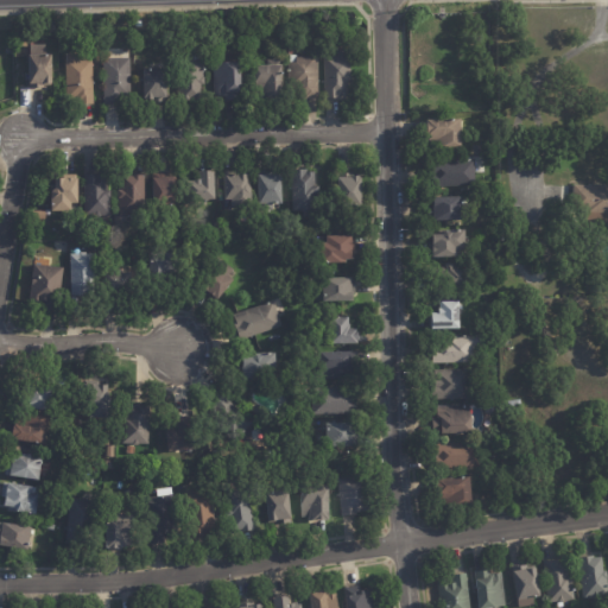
[(52,83),(50,83),(50,86),(44,86),(44,88),(29,88),(29,83),(30,83),(29,55),(30,55),(30,45),(45,45),(45,55),(51,55),(52,83)]
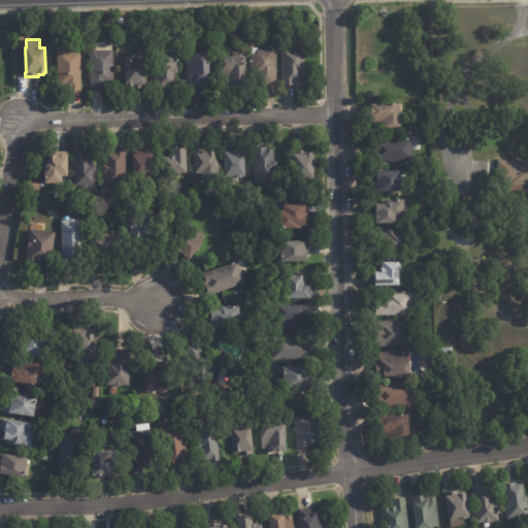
[(293,86),(282,86),(283,46),(297,46),(297,43),(305,43),(305,64),(306,64),(306,71),(303,71),(303,83),(296,83),(296,86),(293,86)]
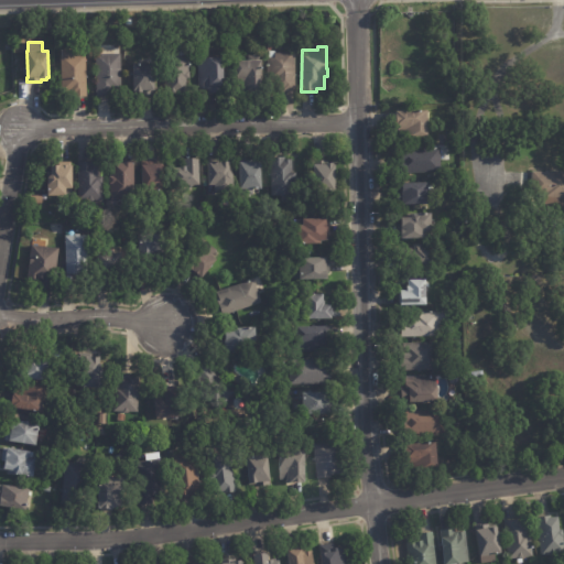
[(109,96),(97,96),(97,55),(100,55),(100,49),(120,49),(120,54),(123,54),(123,62),(121,62),(122,96),(109,96)]
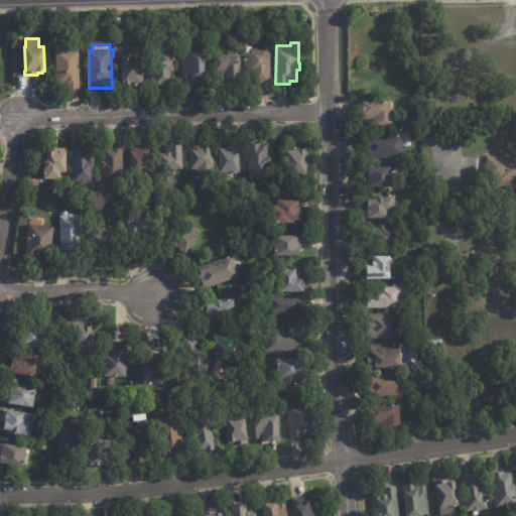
[(78,50),(79,50),(80,89),(68,90),(68,87),(65,87),(65,84),(57,85),(56,51),(57,51),(57,46),(76,45),(76,50),(78,50)]
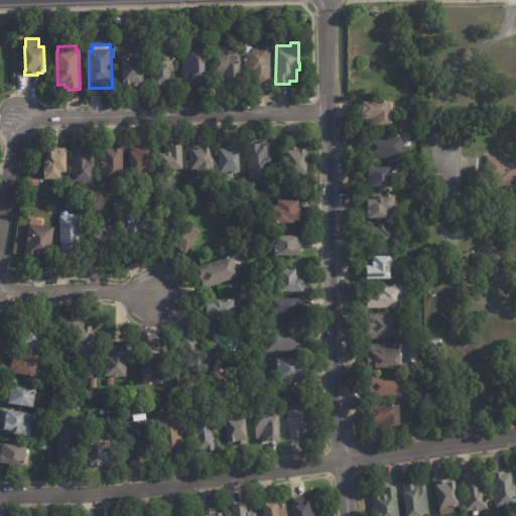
[(268,85),(254,85),(254,73),(246,73),(246,47),(272,47),(272,85),(268,85)]
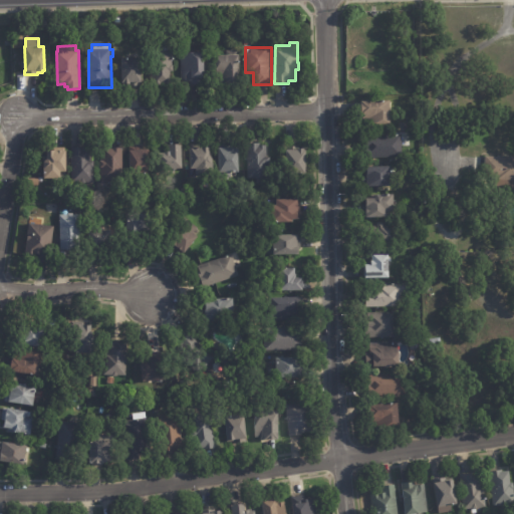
[(172,51),(175,82),(166,83),(166,86),(153,87),(150,52),(159,52),(159,51),(165,50),(165,51),(172,51)]
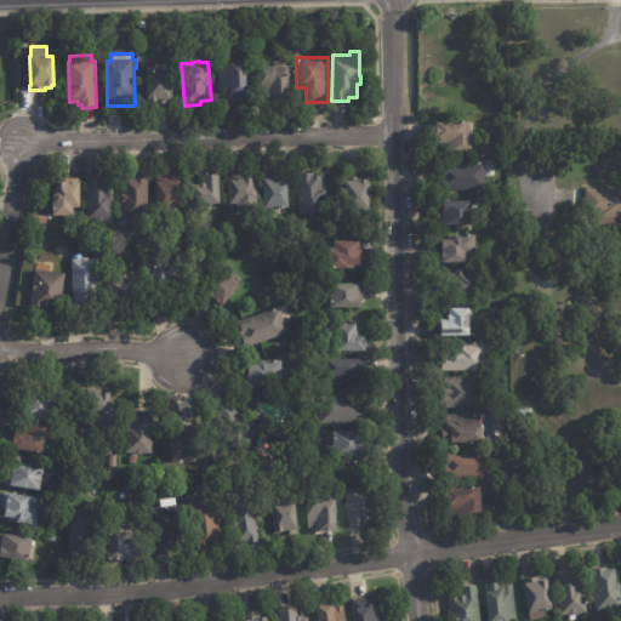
[(289,67),(290,67),(290,74),(292,74),(292,77),(290,77),(291,101),(269,101),(269,92),(263,92),(262,68),(281,67),(280,61),(288,61),(289,67)]
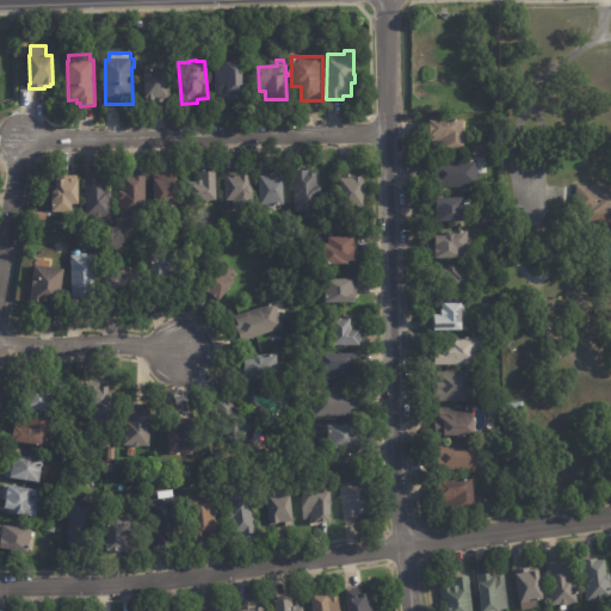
[(241,100),(227,100),(227,97),(216,98),(215,63),(244,62),(245,92),(242,92),(242,100),(241,100)]
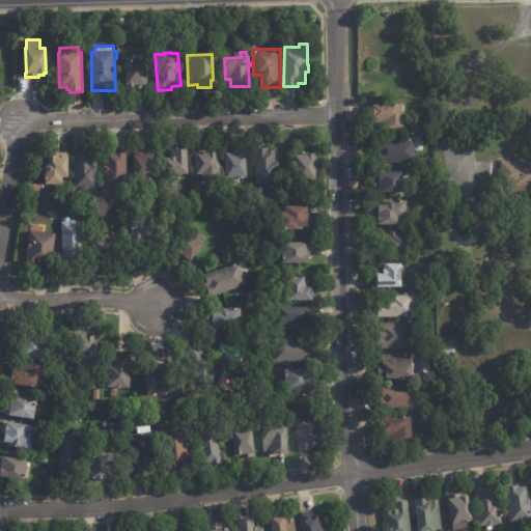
[(143,60),(144,60),(144,86),(142,86),(142,90),(130,90),(130,87),(126,87),(126,60),(130,60),(132,60),(143,60)]
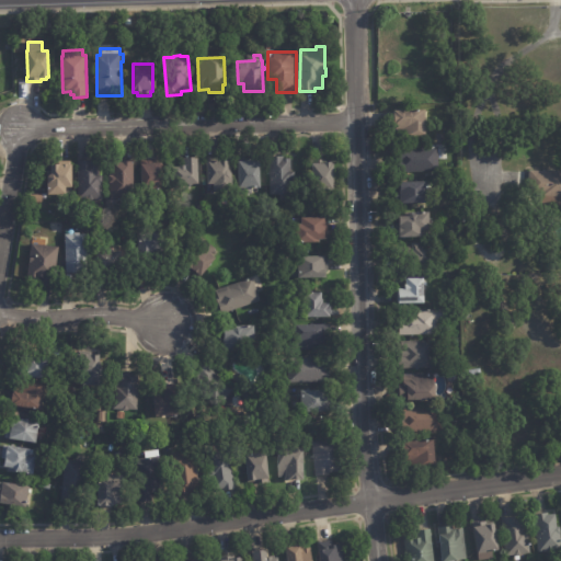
[(397,124),(396,114),(398,114),(398,111),(427,110),(428,135),(404,136),(404,129),(398,129),(398,126),(397,126),(397,124)]
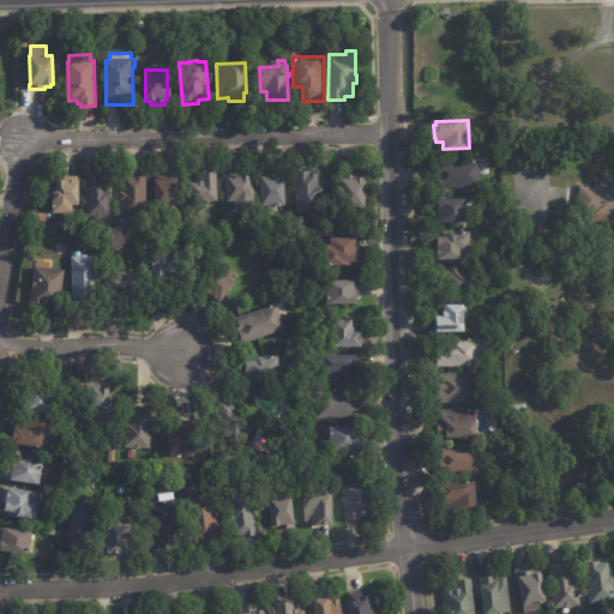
[(487,148),(488,157),(479,158),(477,148),(487,148)]
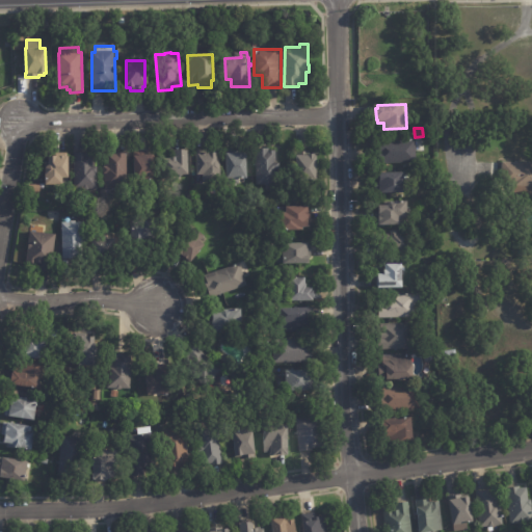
[(416,140),(417,162),(381,163),(381,157),(381,153),(379,153),(379,141),(409,140),(409,139),(414,139),(414,140),(416,140)]
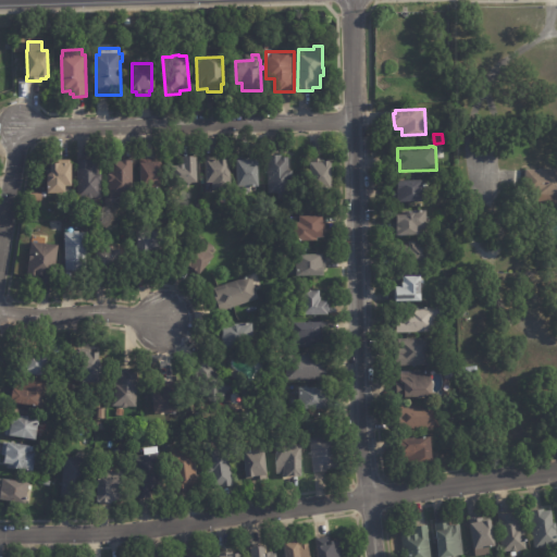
[(293,193),(285,194),(282,195),(279,195),(277,194),(270,194),(269,156),(283,156),(283,158),(289,158),(289,171),(293,171),(294,193),(293,193)]
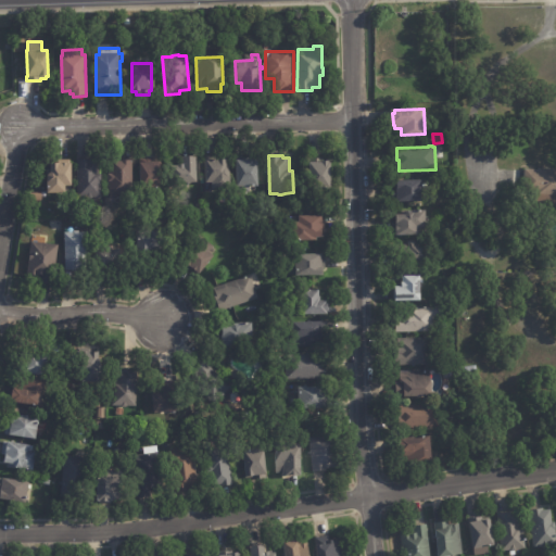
[(199,182),(175,184),(174,166),(179,166),(179,165),(184,165),(184,159),(198,158),(199,182)]
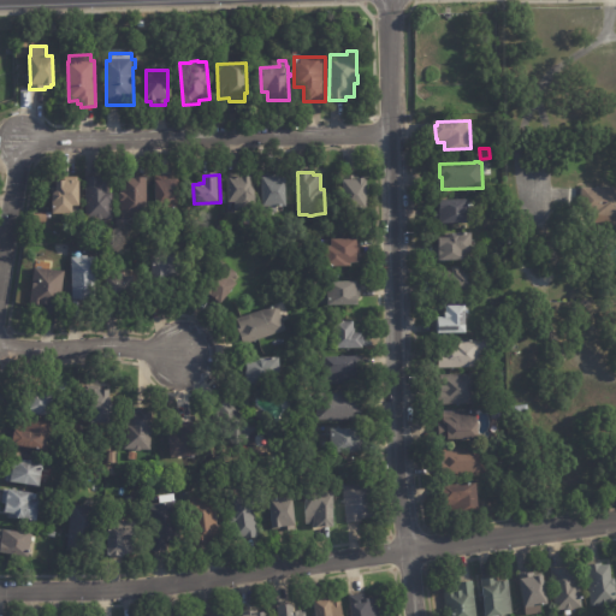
[(134,219),(120,219),(120,194),(124,193),(124,179),(131,179),(131,176),(147,176),(148,219),(134,219)]
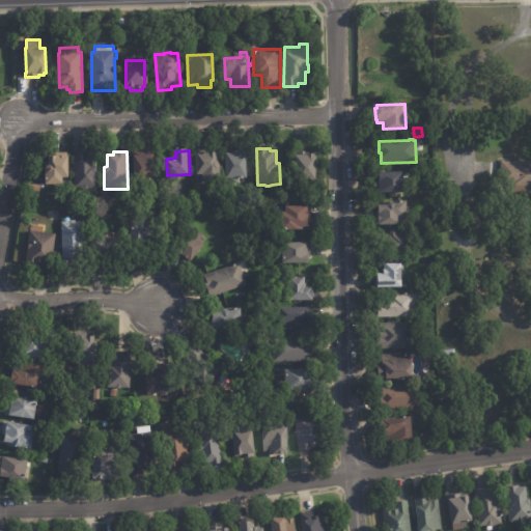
[(297,158),(297,156),(302,155),(302,151),(307,151),(307,154),(315,154),(316,155),(317,155),(318,180),(298,182),(297,158)]
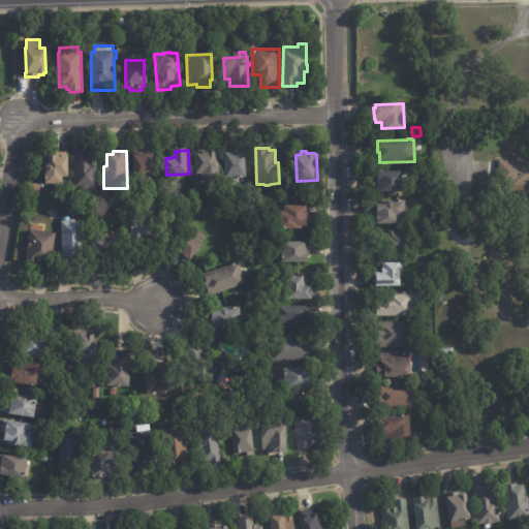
[(92,154),(94,154),(94,166),(97,165),(97,188),(89,188),(88,189),(85,189),(83,188),(74,188),(74,153),(87,152),(87,154),(92,154)]
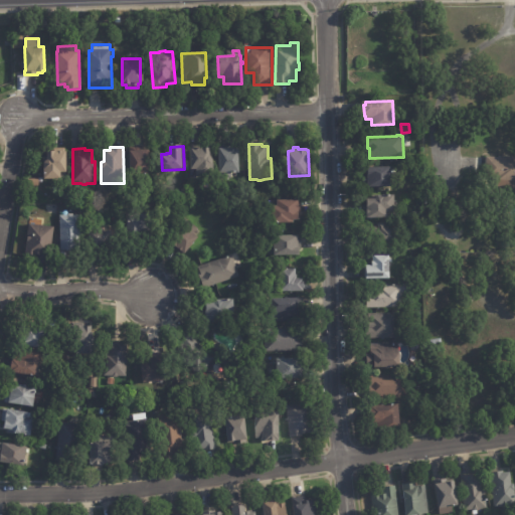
[(191,149),(210,148),(210,157),(213,159),(213,173),(201,174),(201,169),(191,169),(191,149)]
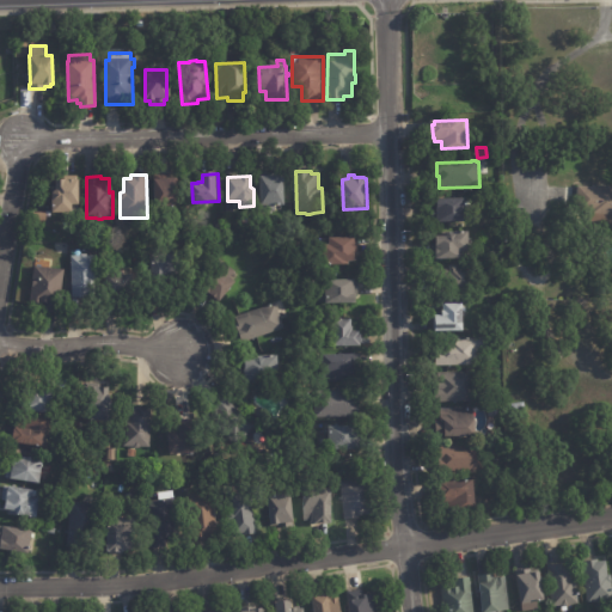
[(285,206),(263,206),(263,177),(275,177),(275,176),(285,176),(285,177),(286,177),(286,206),(285,206)]
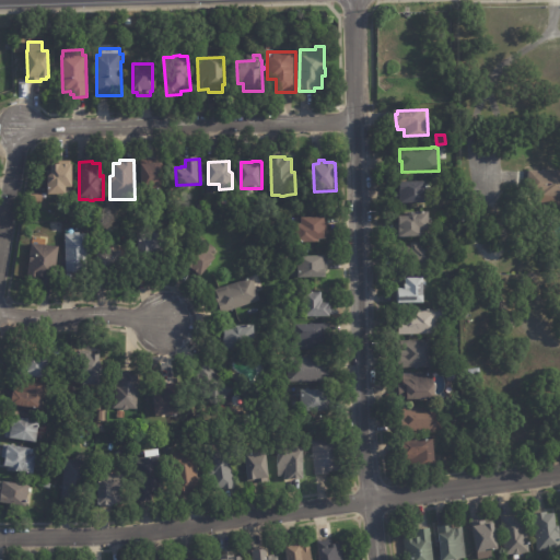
[(142,164),(154,164),(154,163),(162,163),(164,191),(144,193),(142,164)]
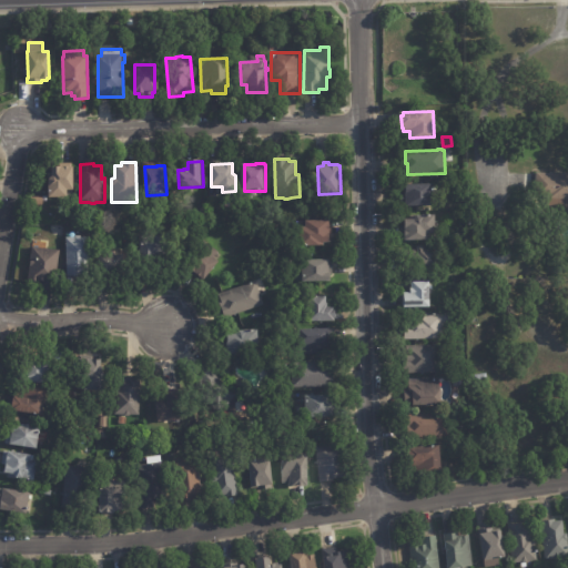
[(49,198),(49,179),(52,179),(52,166),(63,166),(70,166),(74,166),(74,190),(68,190),(68,198),(49,198)]
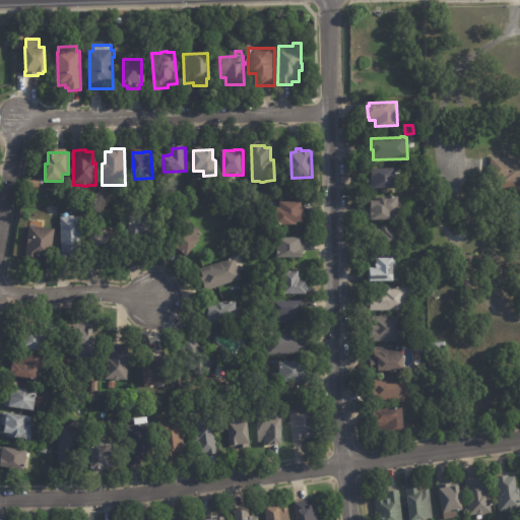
[(491,172),(492,158),(505,159),(505,158),(519,158),(519,184),(491,182),(491,172)]
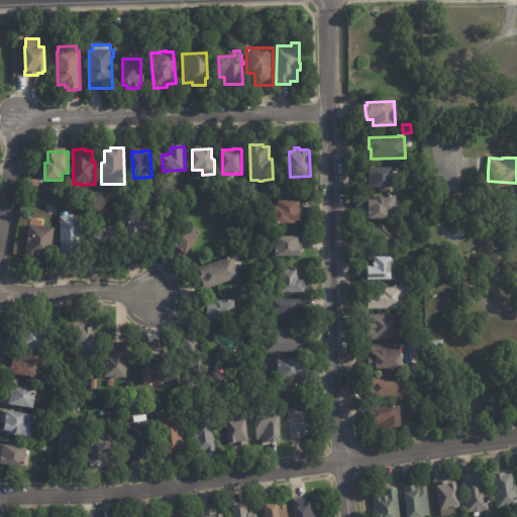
[(371,184),(370,169),(397,168),(397,187),(371,188),(371,184)]
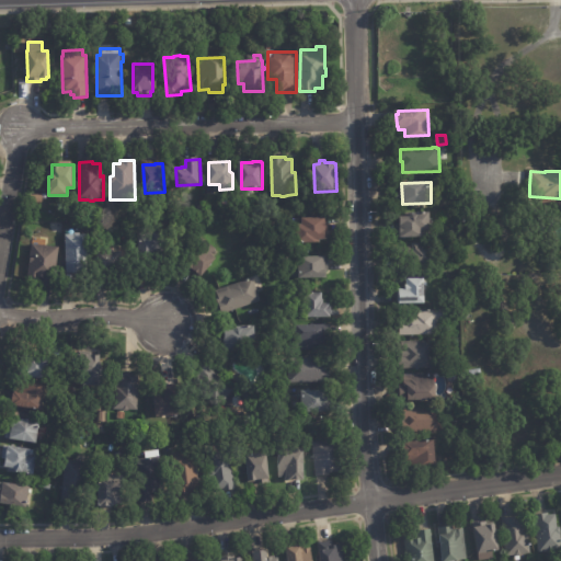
[(401,237),(401,217),(411,217),(411,213),(432,213),(432,231),(424,231),(424,238),(401,238),(401,237)]
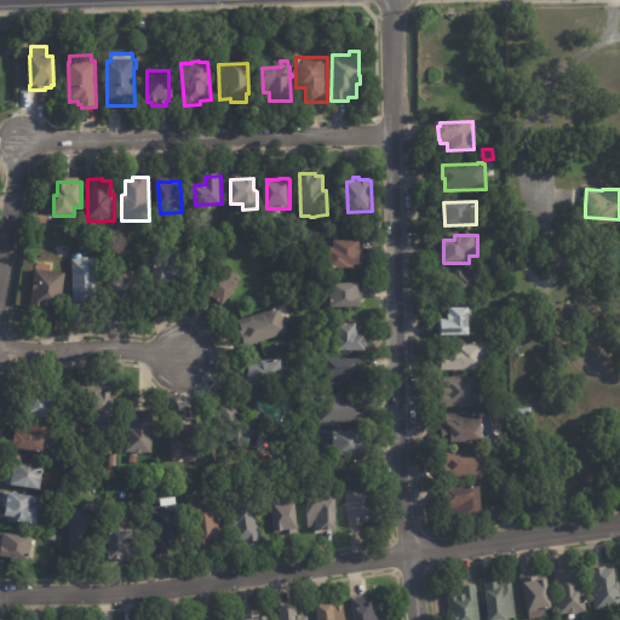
[(363,242),(363,256),(362,256),(362,265),(360,265),(360,268),(320,268),(320,248),(336,248),(336,241),(361,241),(363,241),(363,242)]
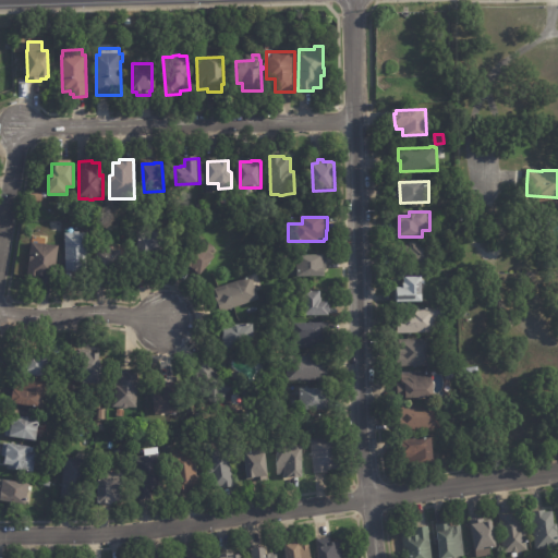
[(87,232),(88,258),(82,258),(82,270),(67,271),(65,233),(74,233),(75,232),(79,232),(80,233),(87,232)]
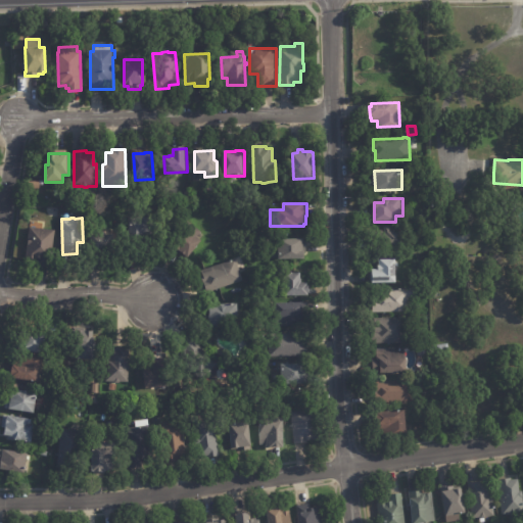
[(139,238),(130,237),(132,218),(152,220),(152,229),(149,229),(148,239),(139,238)]
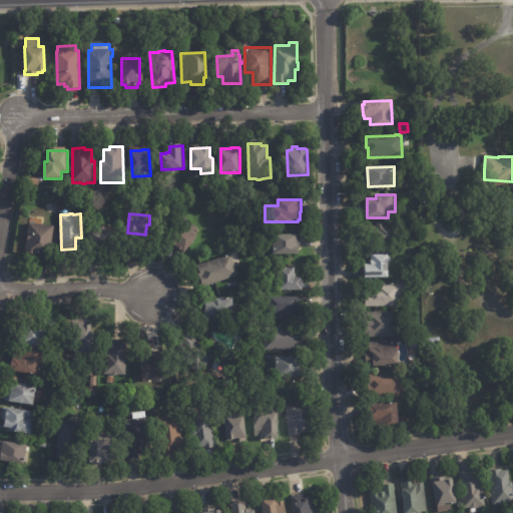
[(196,230),(194,233),(198,237),(185,253),(167,238),(184,216),(198,228),(196,230)]
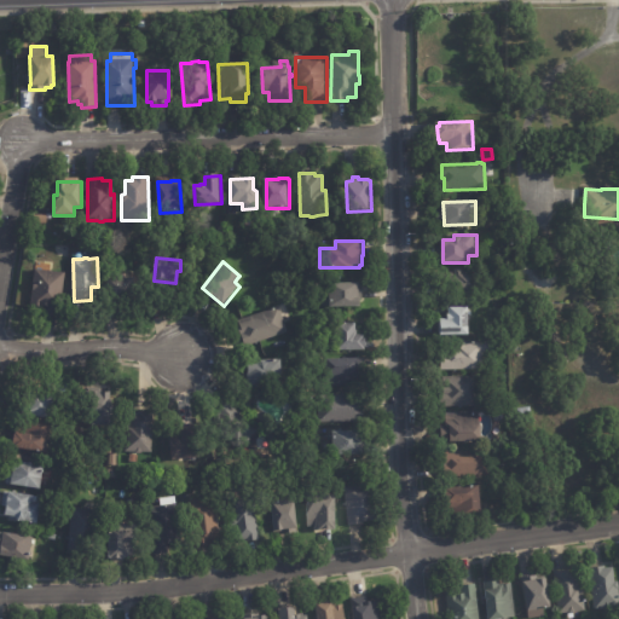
[(36,270),(65,273),(61,317),(45,316),(45,311),(32,310),(35,270),(36,270)]
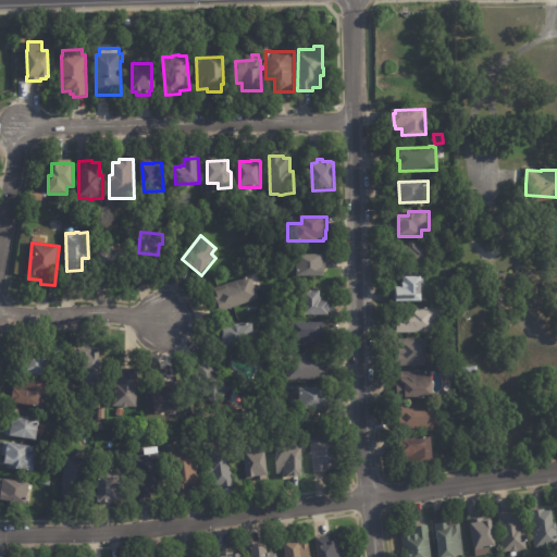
[(403,264),(403,251),(410,251),(410,243),(432,243),(432,264),(403,264)]
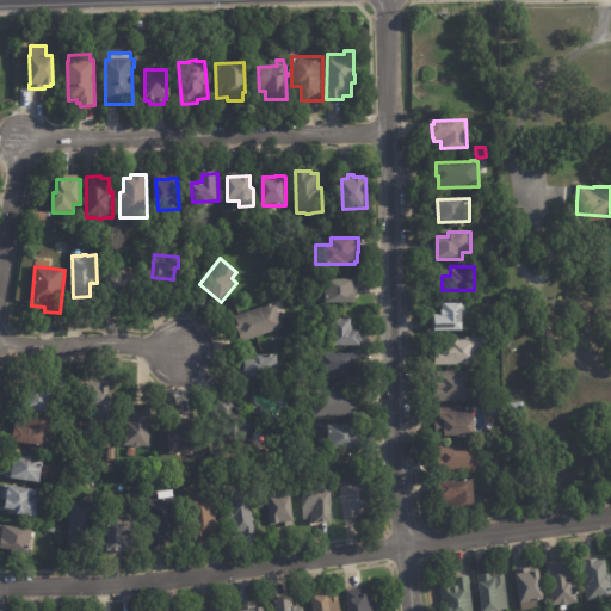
[(121,291),(106,291),(105,275),(131,275),(133,291),(121,291)]
